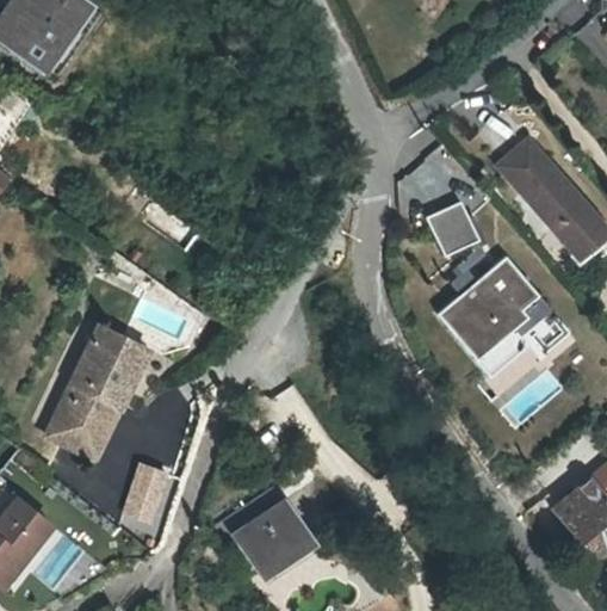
[(86,12),(68,0),(17,0),(0,24),(0,36),(44,69),(86,12)]
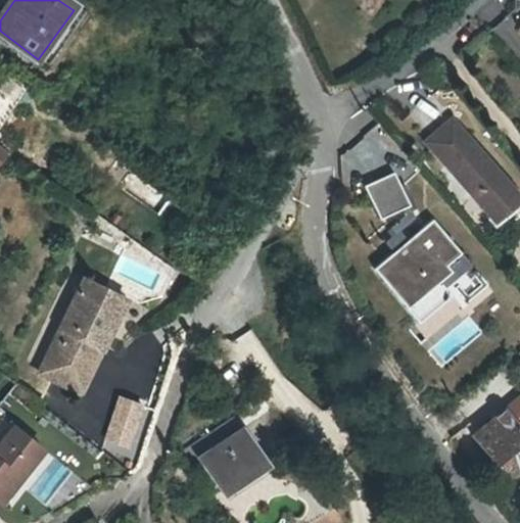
[(433,94),(412,114),(423,127),(445,106),(433,94)]
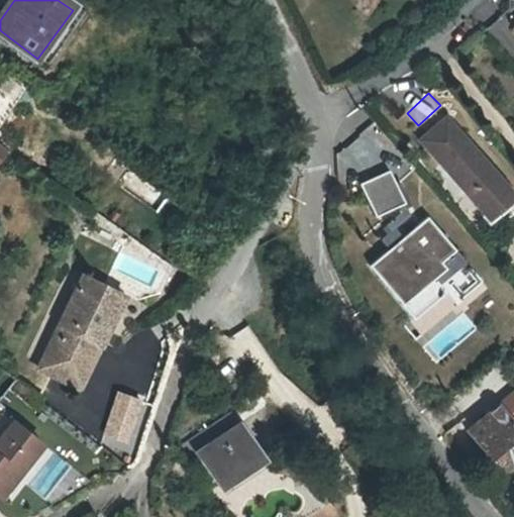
[(488,209),(513,184),(477,145),(473,148),(467,141),(469,138),(446,114),(424,135),(454,167),(450,171),(488,209)]
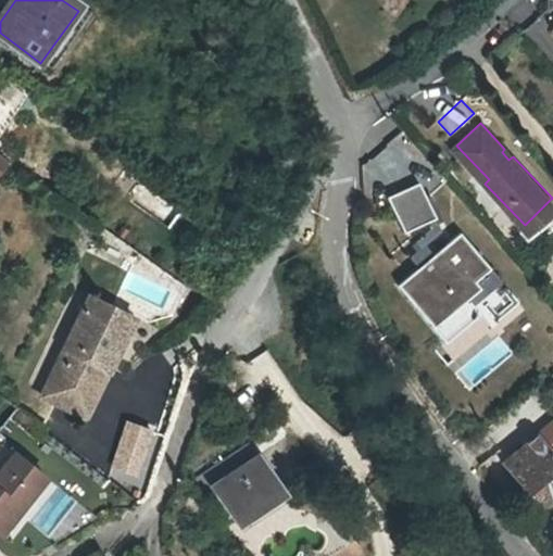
[(489,179),(456,146),(452,150),(485,184),(489,179)]
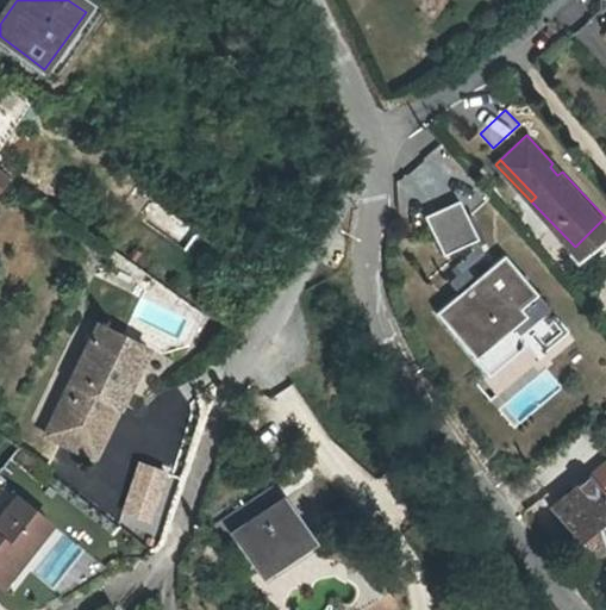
[(0,192),(13,175),(0,166),(0,192)]
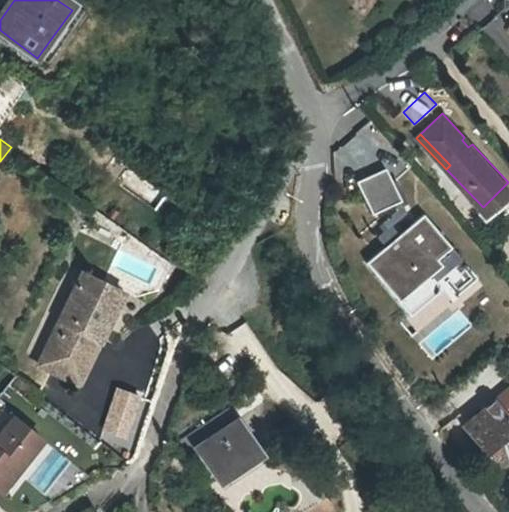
[(126,181),(150,200),(159,189),(134,170),(126,181)]
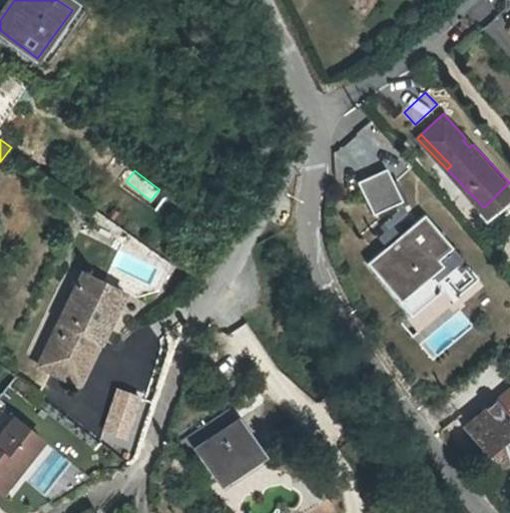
[(390,171),(363,183),(377,217),(405,205),(390,171)]
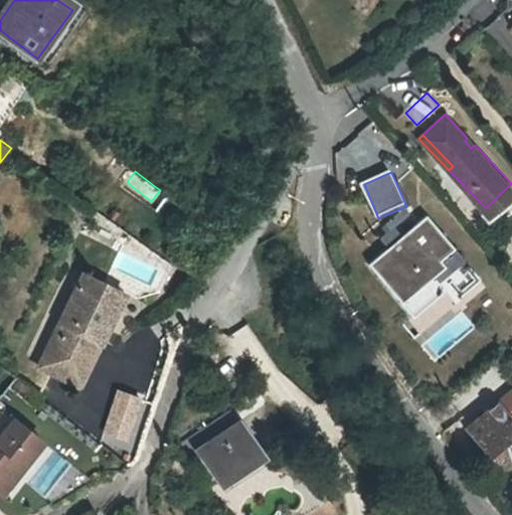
[(428,215),(370,265),(402,303),(442,270),(435,262),(454,246),(428,215)]
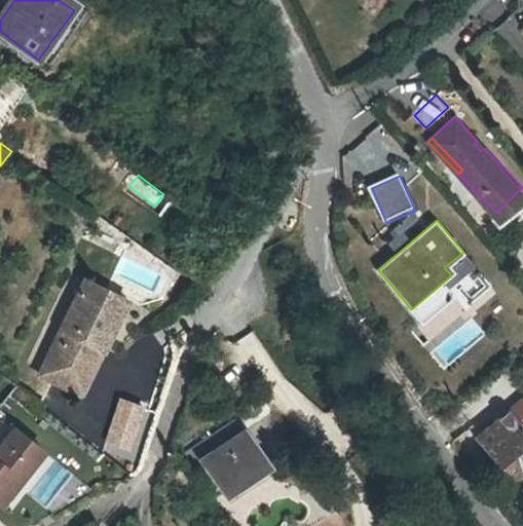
[(451,275),(411,309),(423,324),(456,297),(454,294),(459,289),(471,303),(491,285),(463,252),(444,267),(451,275)]
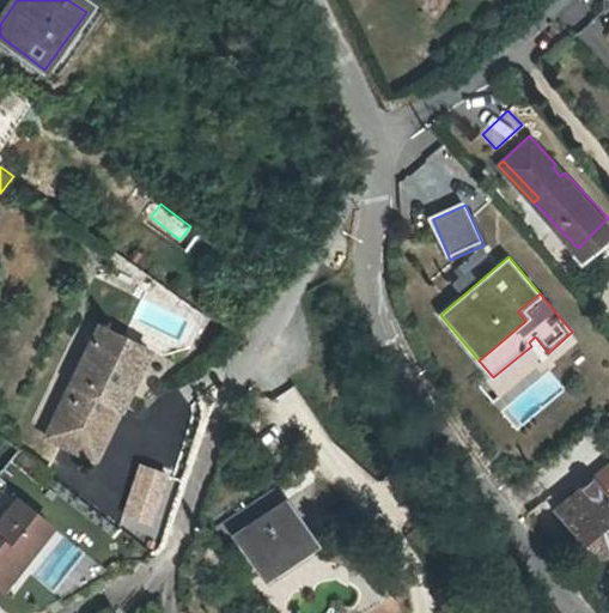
[(107,328),(99,343),(148,366),(156,352),(107,328)]
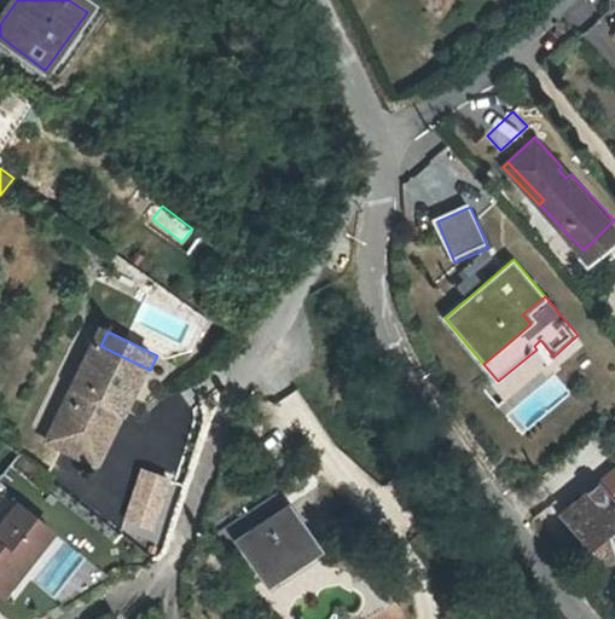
[(150,370),(100,346),(52,440),(99,464),(126,412),(127,414),(150,370)]
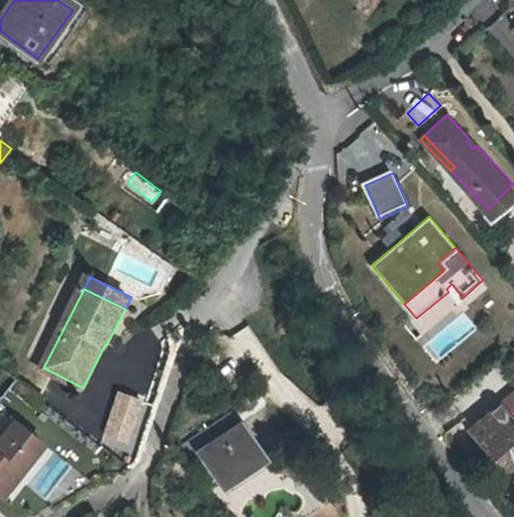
[(108,435),(129,443),(145,402),(124,394),(108,435)]
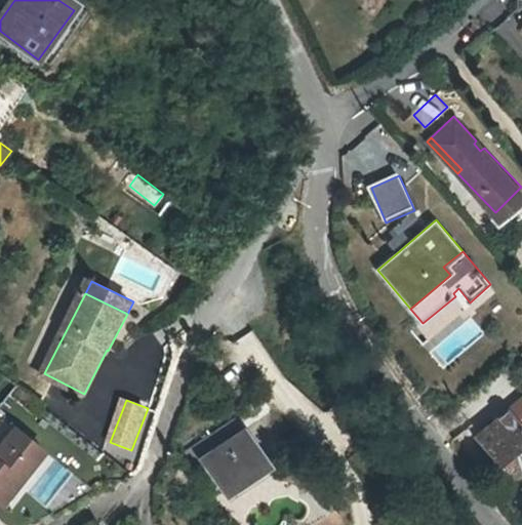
[(521,403),(511,412),(521,426),(521,403)]
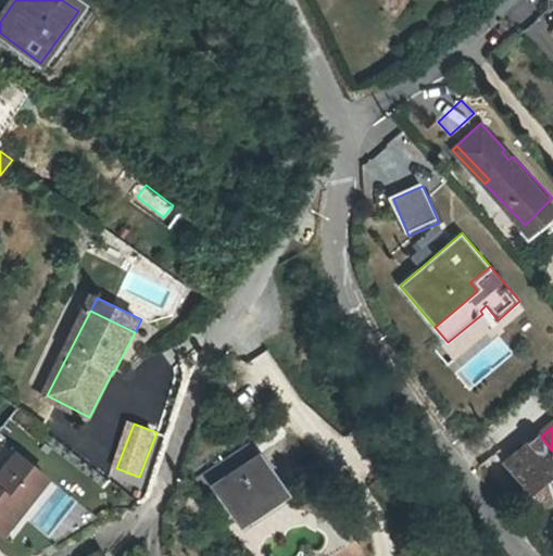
[(552,451),(541,437),(507,465),(541,506),(552,496),(552,451)]
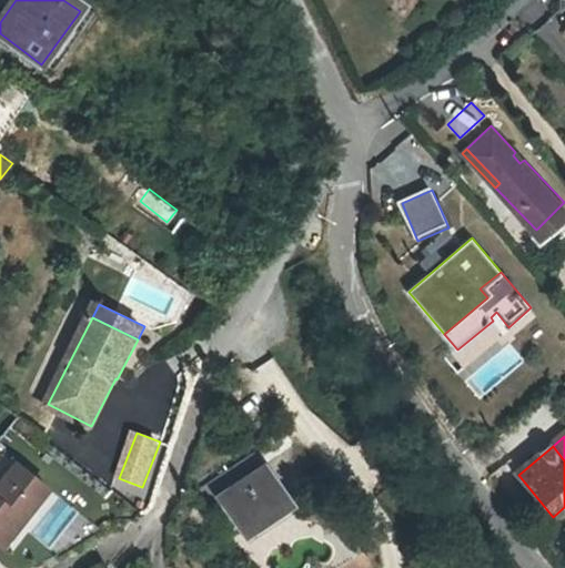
[(220,498),(244,533),(291,501),(256,453),(192,496),(202,511),(220,498)]
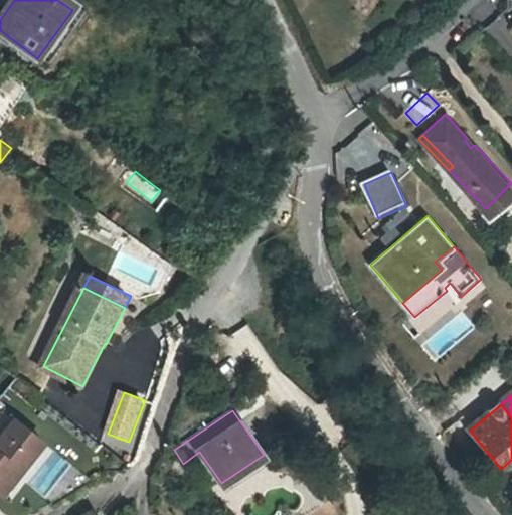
[(0,480),(6,472),(8,474),(20,473),(46,442),(17,418),(0,439),(0,480)]
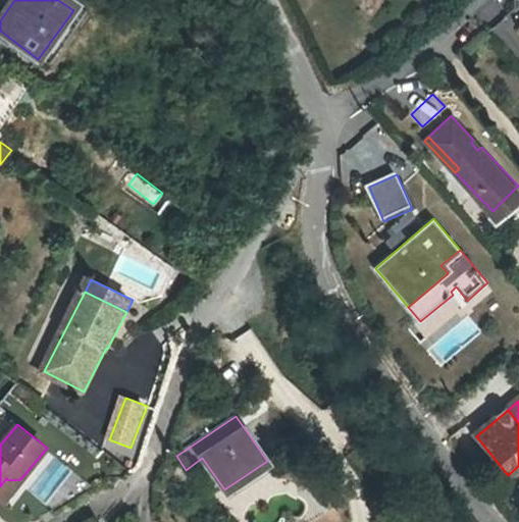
[(6,478),(0,486),(0,497),(4,501),(20,479),(8,480),(6,478)]
